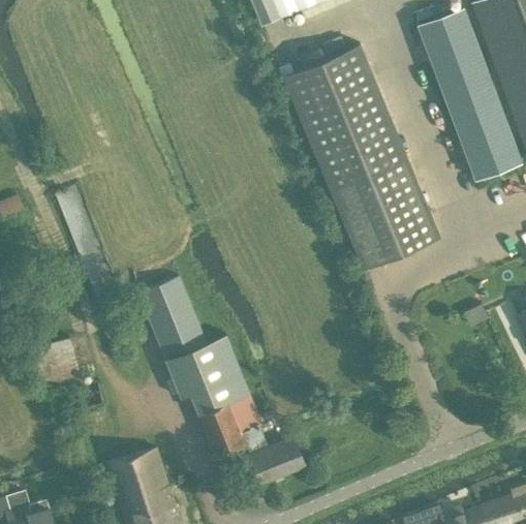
[(251,0),(263,26),(323,0),(251,0)]
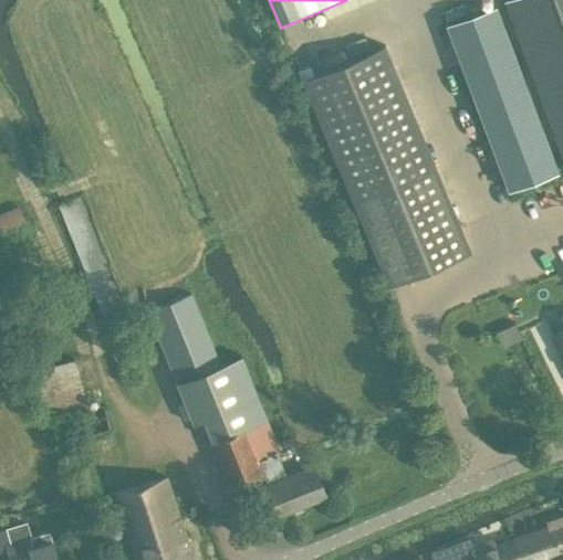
[(562,0),(523,0),(507,7),(562,157),(562,0)]
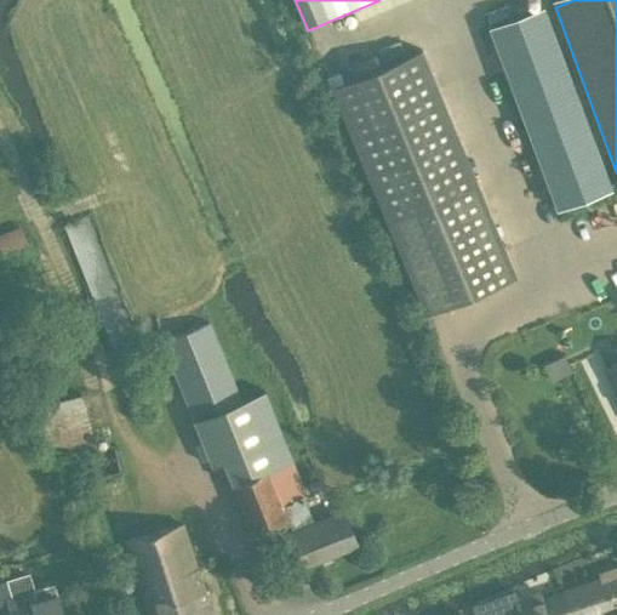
[(546,11),(492,32),(560,214),(615,194),(546,11)]
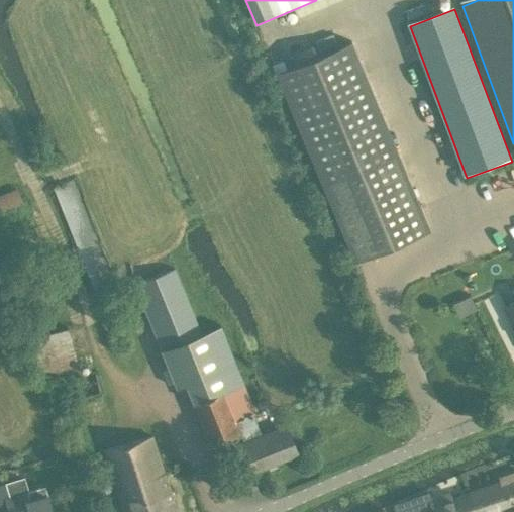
[(336,37),(318,44),(322,54),(339,46),(336,37)]
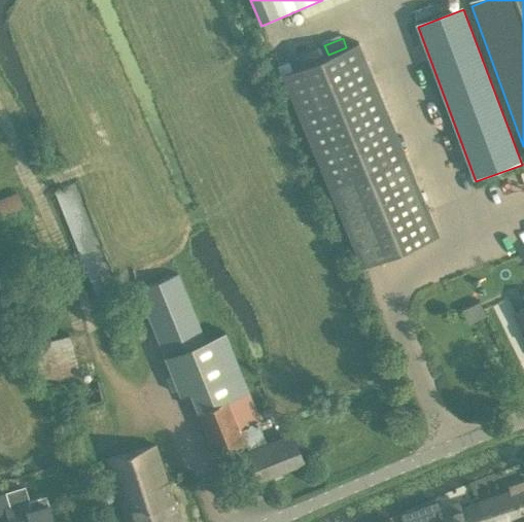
[(293,74),(283,78),(362,269),(440,237),(360,46),(293,74)]
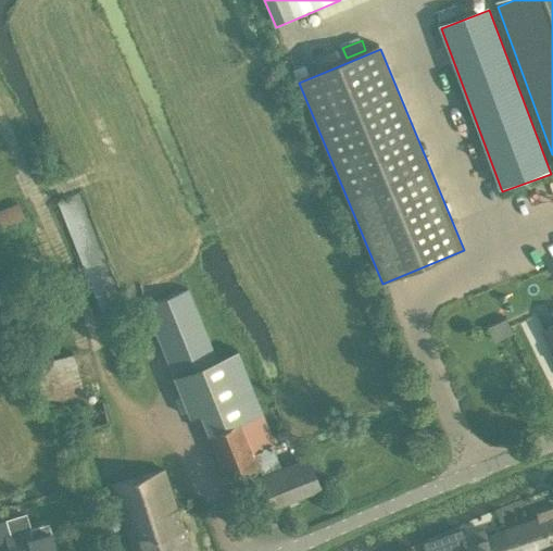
[(305,69),(296,73),(299,83),(310,78),(305,69)]
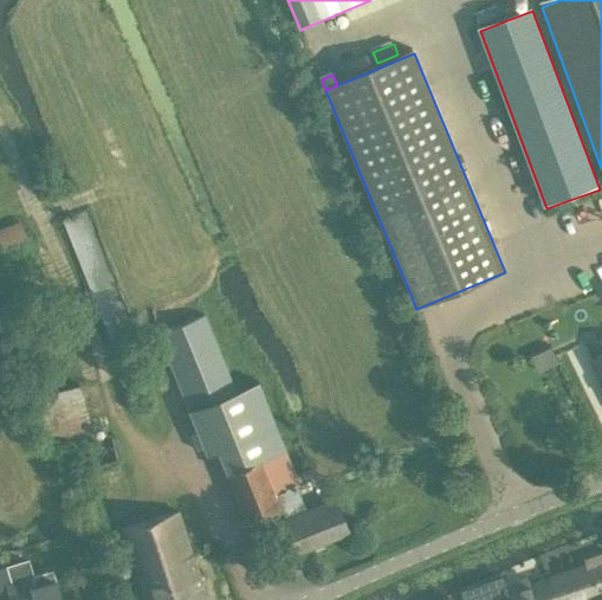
[(21,225),(0,233),(0,253),(28,242),(21,225)]
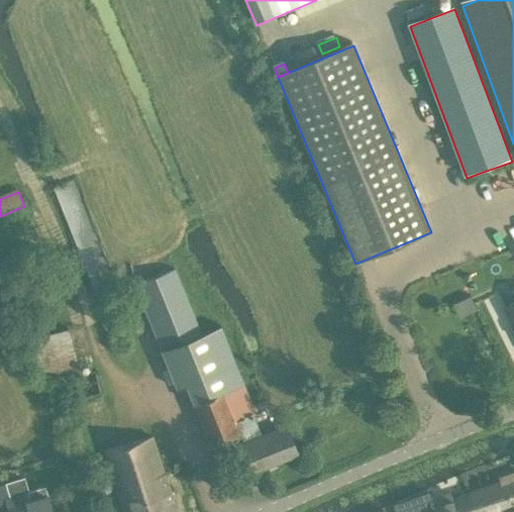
[(257,475),(300,457),(289,429),(263,439),(253,417),(257,416),(221,329),(202,337),(176,272),(136,288),(178,391),(187,387),(212,450),(243,438),(246,445),(245,446),(257,475)]
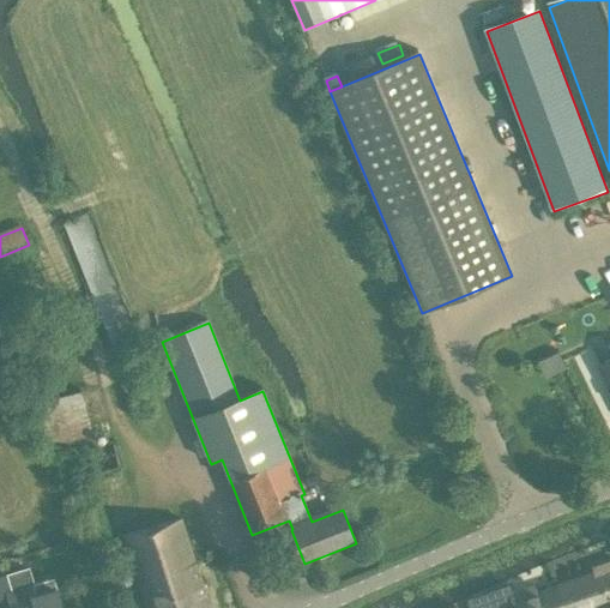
[(209,607),(182,521),(126,539),(148,607),(209,607)]
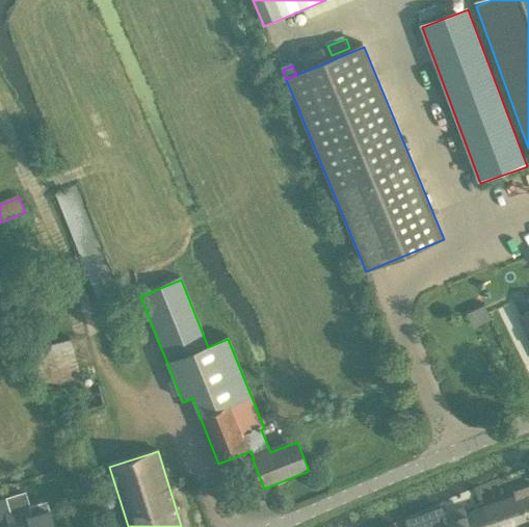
[(485,511),(490,526),(512,526),(528,521),(528,492),(517,496),(519,500),(485,511)]
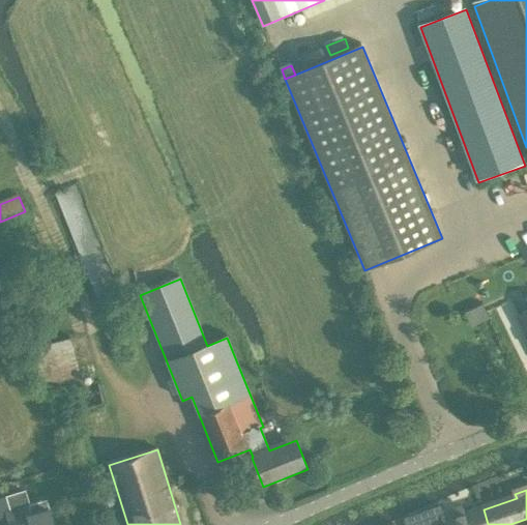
[(103,495),(99,496),(104,509),(107,509),(116,506),(111,492),(103,495)]
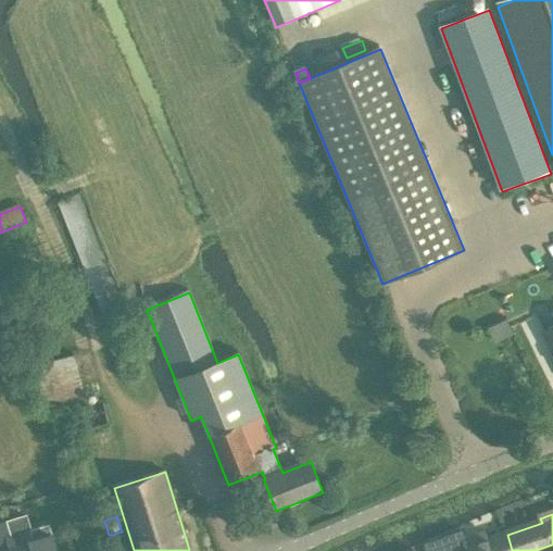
[(57,550),(53,537),(52,537),(49,528),(33,533),(28,518),(9,525),(16,548),(12,549),(12,550),(57,550)]
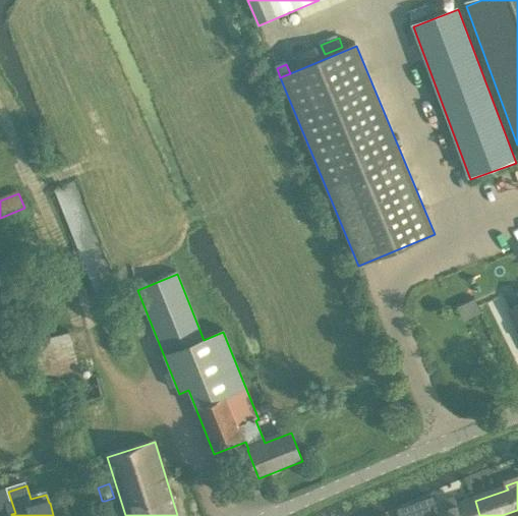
[(435,501),(399,513),(400,515),(479,515),(475,501),(458,507),(456,502),(437,509),(435,501)]
